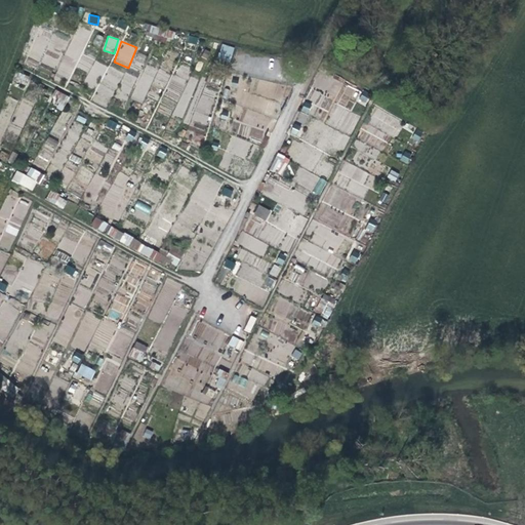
[(230,63),(234,47),(221,44),(217,58),(230,63)]
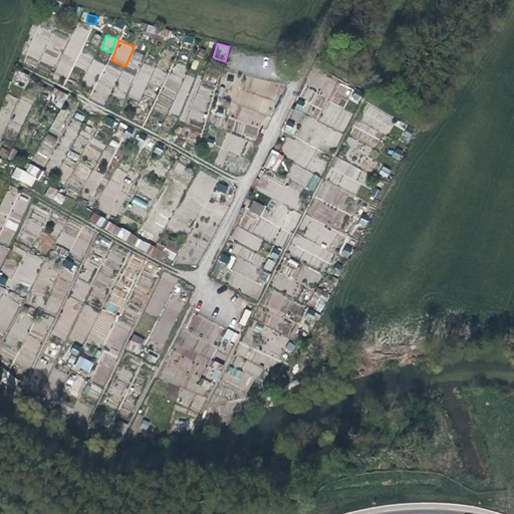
[(136,50),(130,62),(138,66),(144,55),(136,50)]
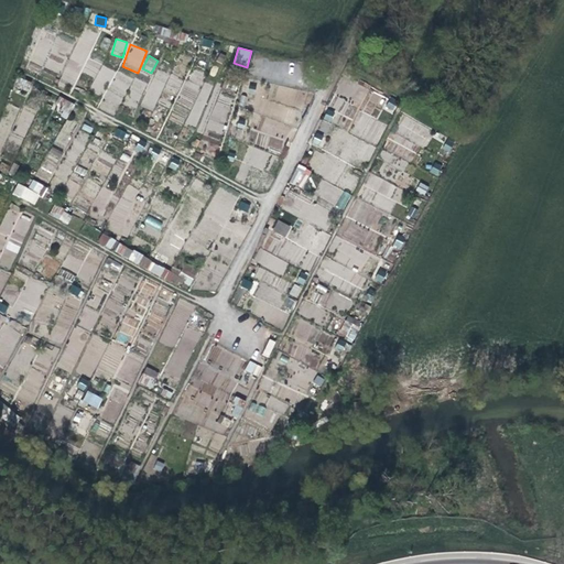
[(156,68),(140,105),(152,110),(170,74),(156,68)]
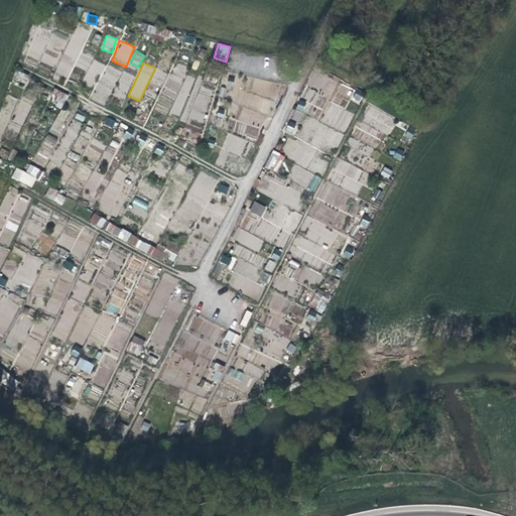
[(92,100),(107,105),(111,94),(125,99),(134,75),(105,65),(92,100)]
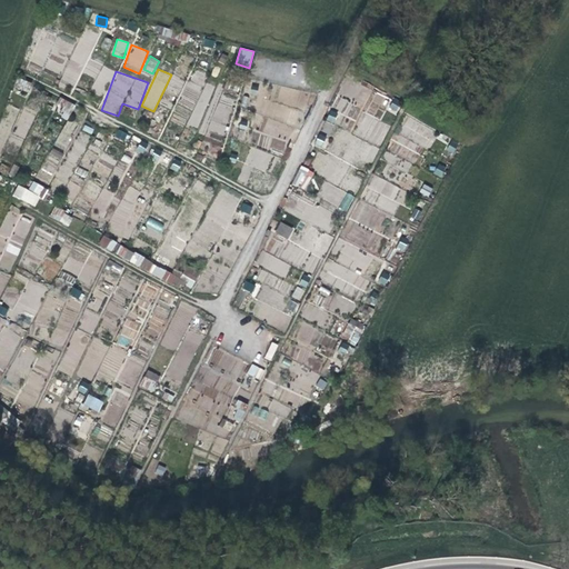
[(118,129),(113,137),(123,142),(128,135),(118,129)]
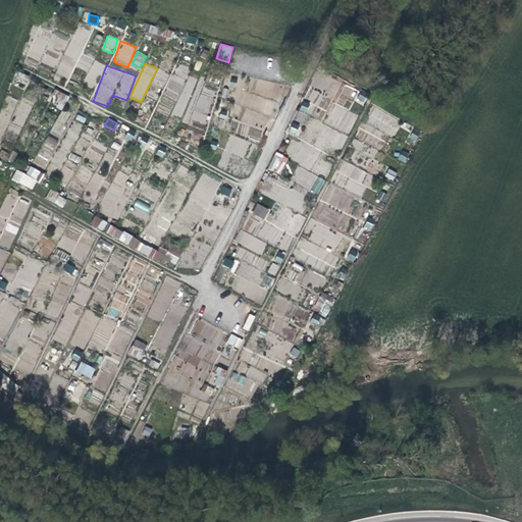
[(230,134),(224,150),(244,158),(250,142),(230,134)]
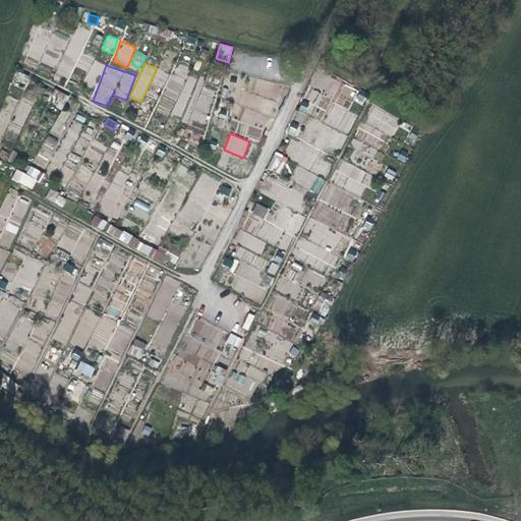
[(47,136),(43,151),(53,154),(57,139),(47,136)]
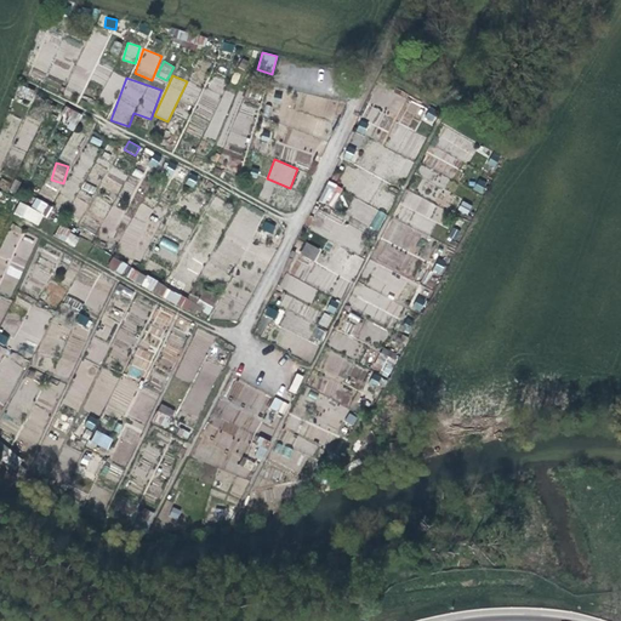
[(477,178),(473,191),(483,193),(486,182),(477,178)]
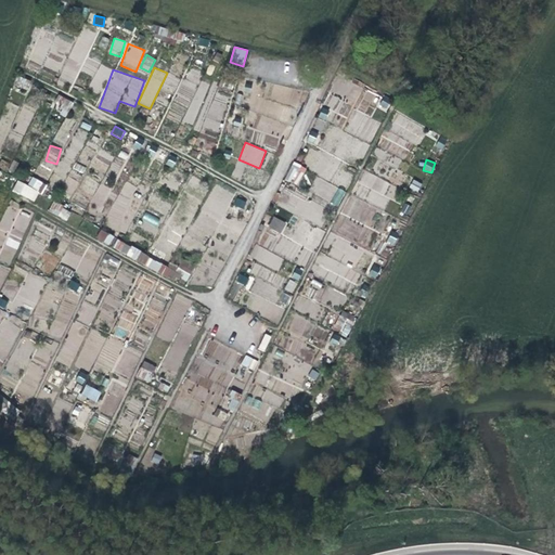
[(286,181),(299,184),(305,166),(292,162),(286,181)]
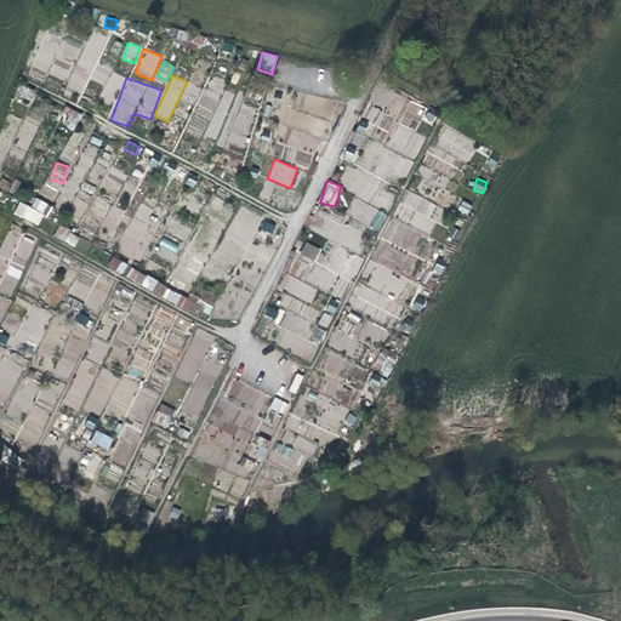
[(13,214),(40,226),(50,205),(35,198),(32,206),(18,201),(13,214)]
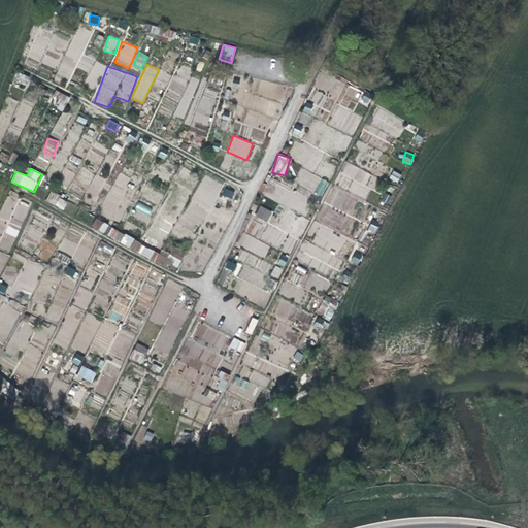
[(397,183),(401,175),(394,171),(390,178),(397,183)]
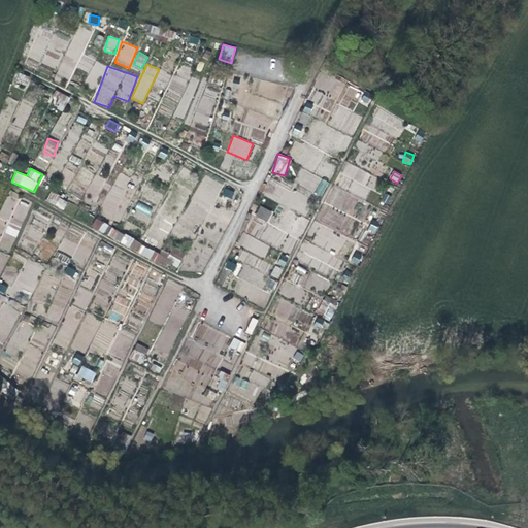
[(114,172),(104,216),(120,220),(121,216),(118,216),(128,175),(114,172)]
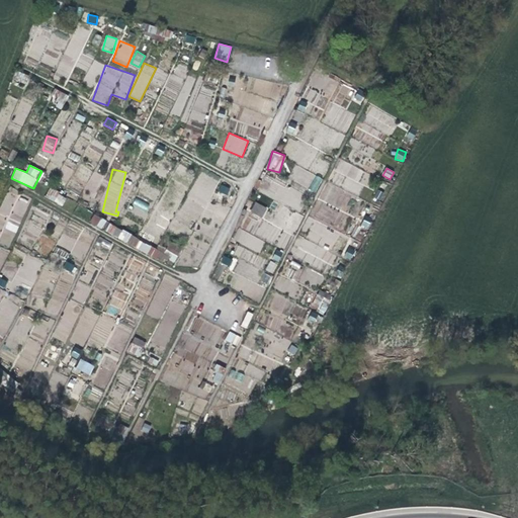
[(227,195),(230,187),(220,184),(218,192),(227,195)]
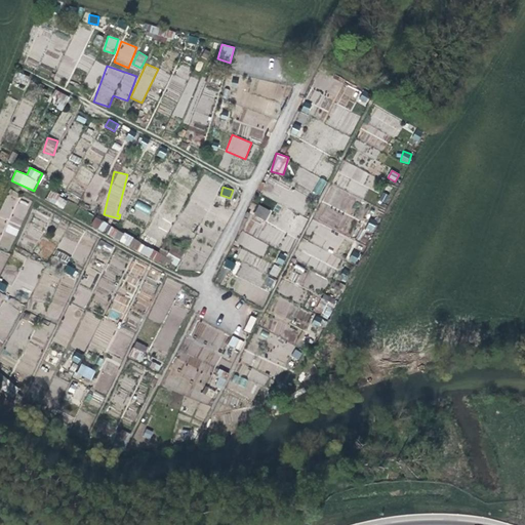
[(9,221),(22,227),(30,204),(16,199),(18,193),(9,190),(2,210),(12,214),(9,221)]
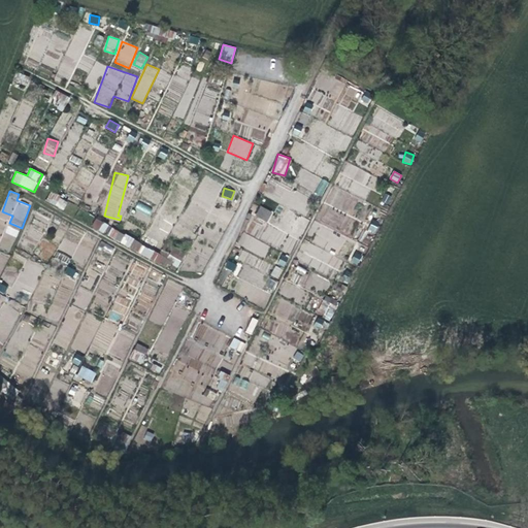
[(64,209),(68,200),(50,192),(46,202),(64,209)]
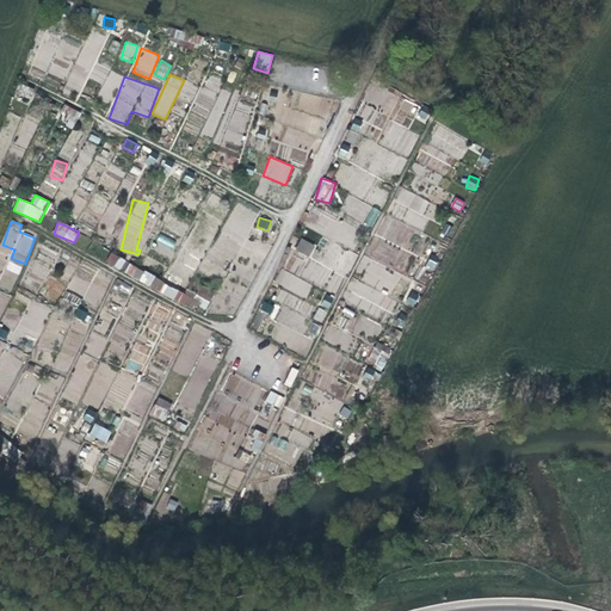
[(154,250),(171,257),(178,241),(161,234),(154,250)]
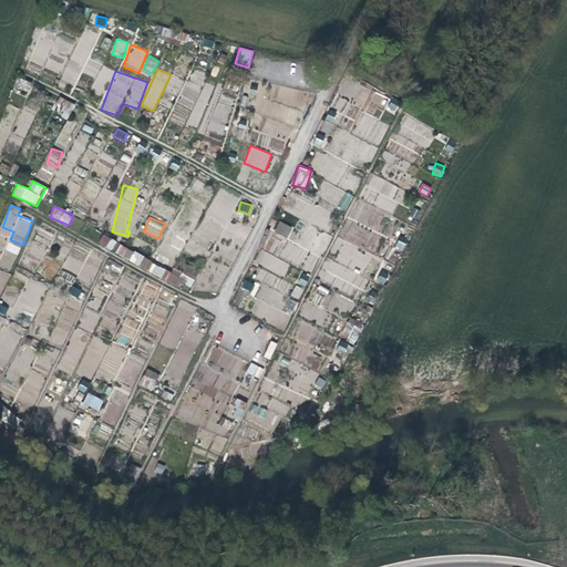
[(274,233),(287,238),(292,227),(279,220),(274,233)]
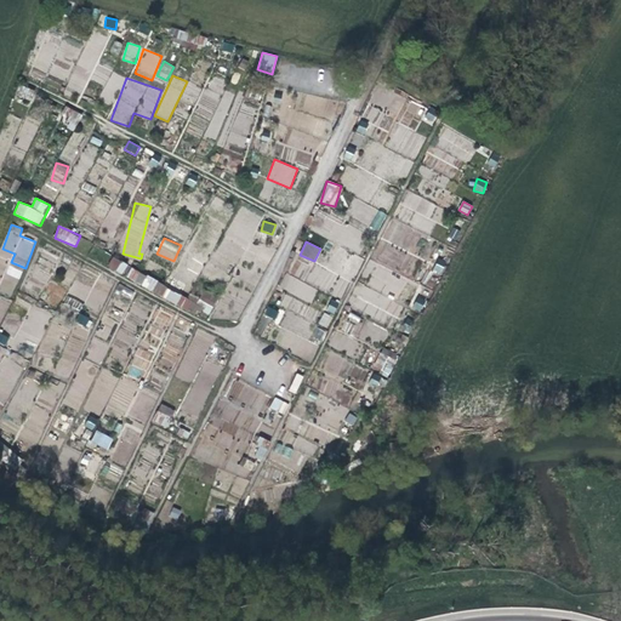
[(120,275),(127,266),(115,256),(108,265),(120,275)]
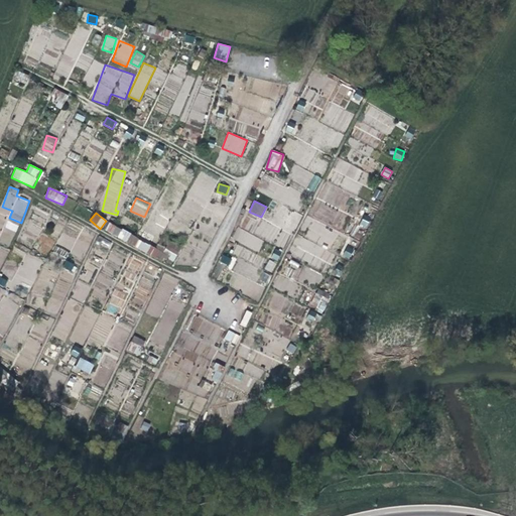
[(8,221),(5,229),(16,233),(19,225),(8,221)]
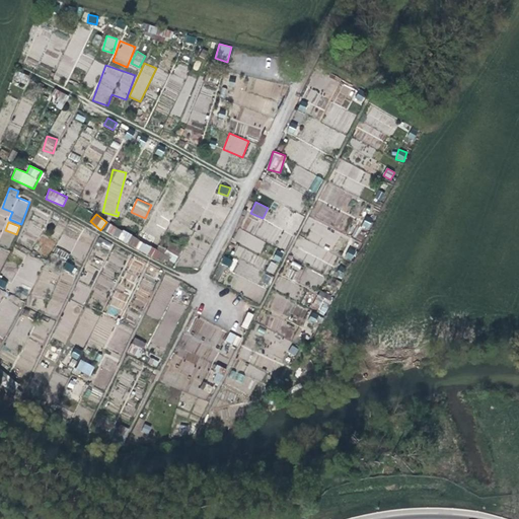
[(109,223),(105,230),(172,268),(178,255),(171,252),(173,248),(168,246),(164,253),(109,223)]
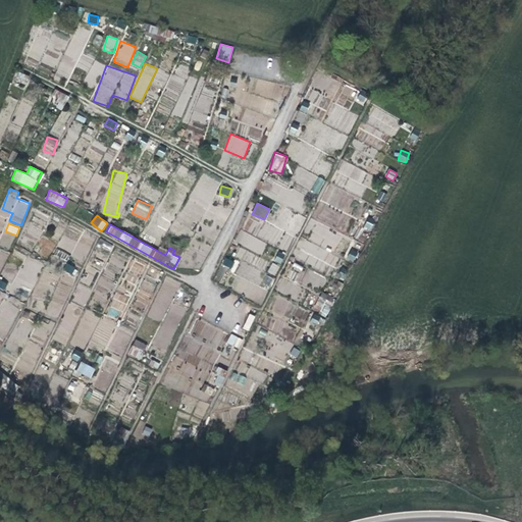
[(37,253),(48,258),(55,244),(44,238),(37,253)]
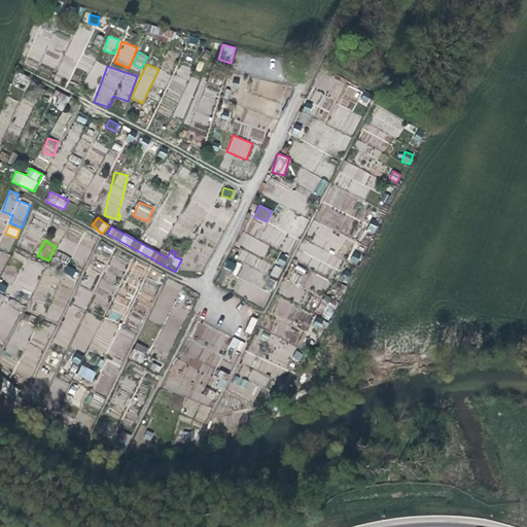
[(358,264),(361,254),(353,251),(351,261),(358,264)]
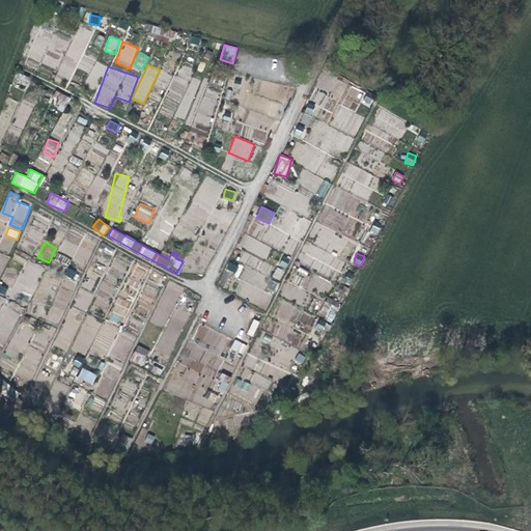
[(57,262),(67,264),(70,258),(59,255),(57,262)]
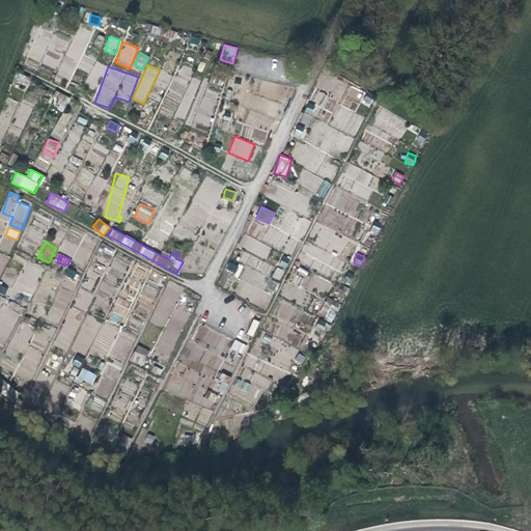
[(229,262),(226,270),(238,274),(241,268),(229,262)]
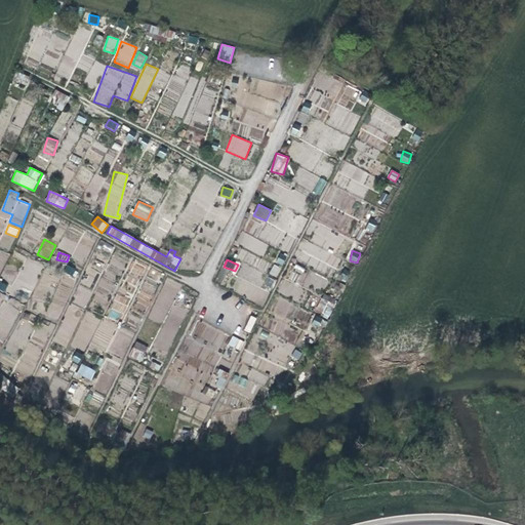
[(273,265),(269,274),(277,277),(281,268),(273,265)]
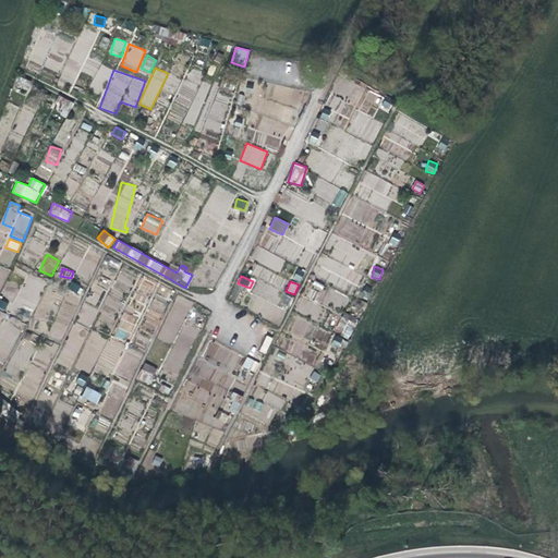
[(70,282),(68,289),(81,294),(83,288),(70,282)]
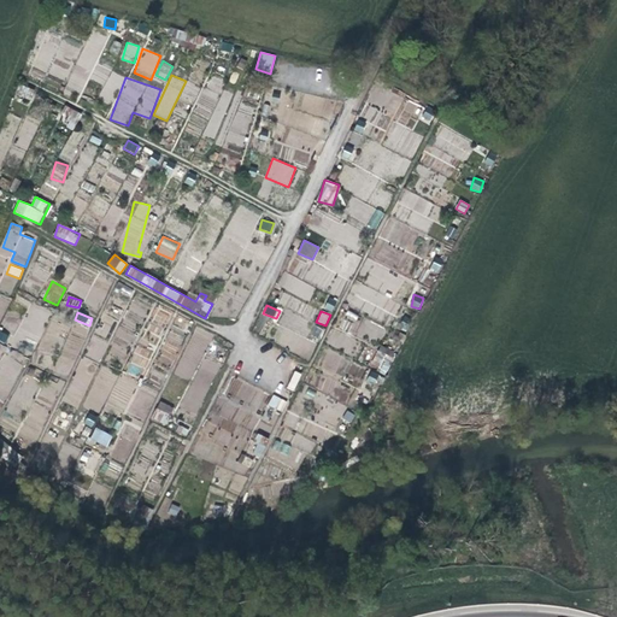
[(321,360),(309,354),(291,389),(305,397),(321,360)]
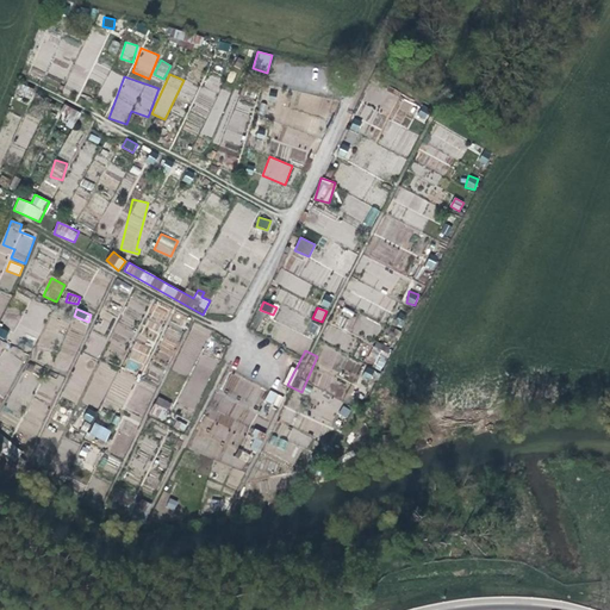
[(254,406),(262,388),(230,372),(222,390),(254,406)]
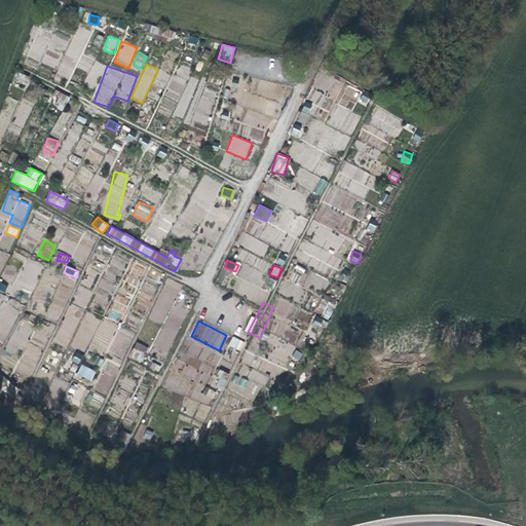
[(233,336),(228,345),(239,351),(245,342),(233,336)]
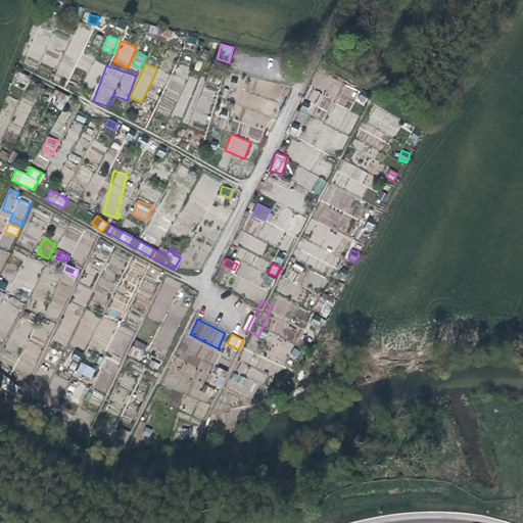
[(135,340),(128,355),(140,361),(147,345),(135,340)]
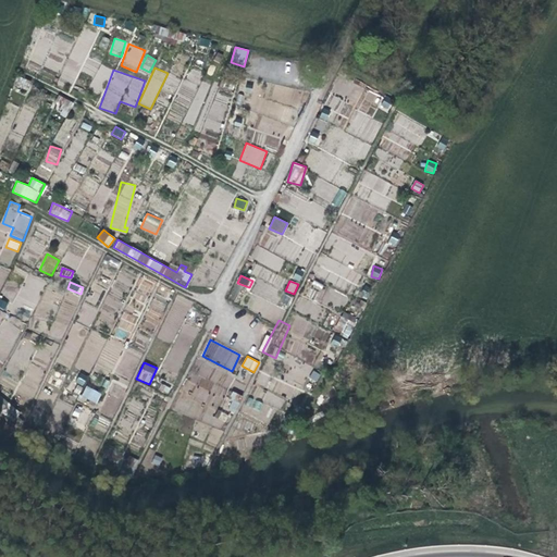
[(86,385),(82,396),(97,404),(101,393),(86,385)]
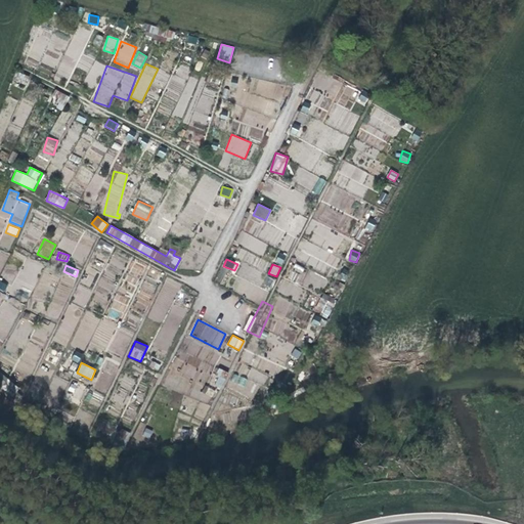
[(252,367),(247,377),(263,385),(267,377),(252,367)]
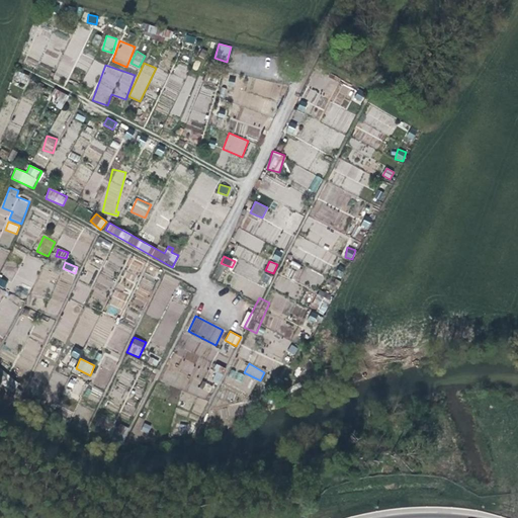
[(209,381),(220,384),(225,366),(216,364),(209,381)]
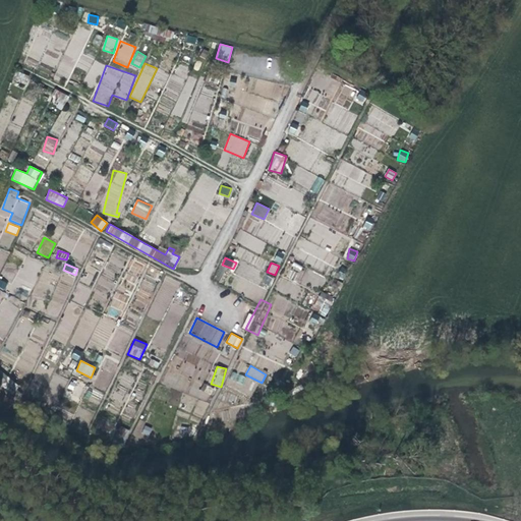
[(226,385),(250,397),(257,383),(233,370),(226,385)]
